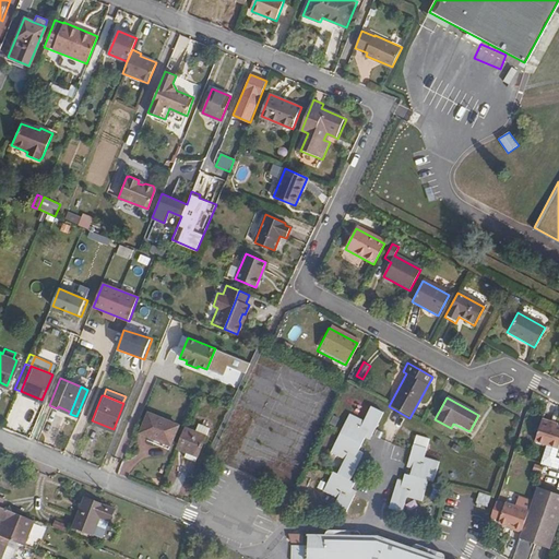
[(344,460),(336,474),(331,471),(321,491),(335,499),(331,507),(344,514),(354,495),(349,492),(355,483),(351,482),(364,456),(358,454),(364,443),(368,437),(372,439),(387,412),(373,405),(366,420),(349,413),(341,431),(330,452),(344,460)]
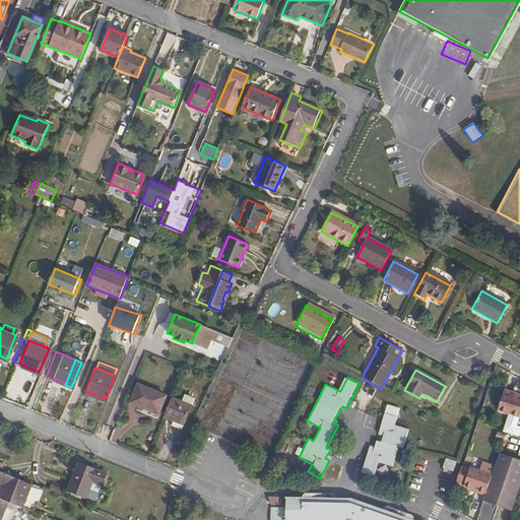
[(130,400),(144,406),(156,411),(165,393),(138,382),(130,400)]
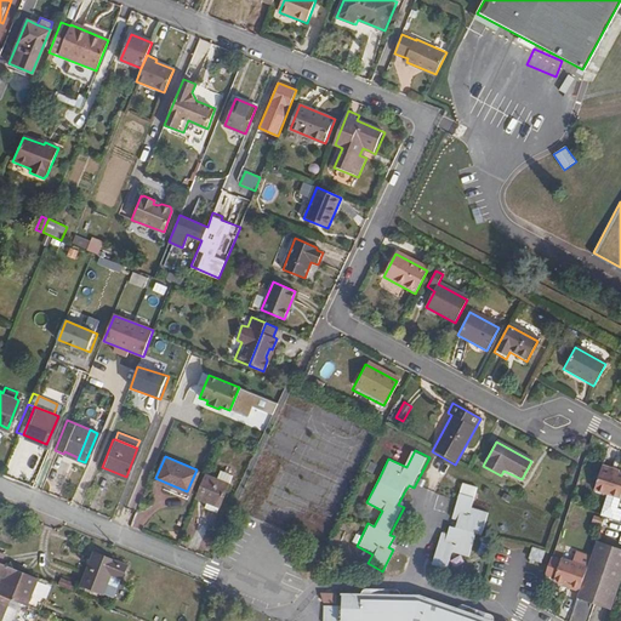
[(610,495),(617,473),(613,471),(610,468),(602,466),(593,489),(610,495)]
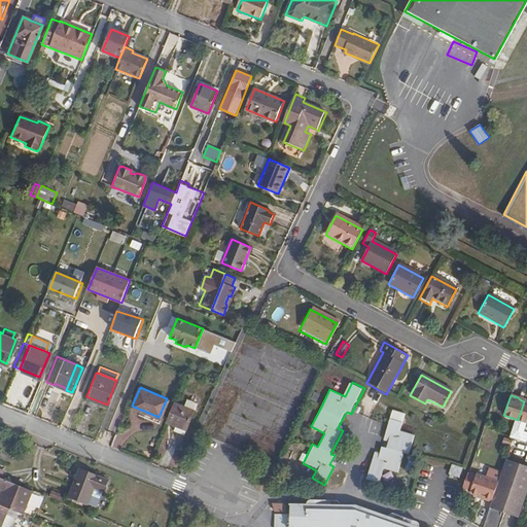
[(173,401),(166,420),(174,424),(184,428),(192,410),(173,401)]
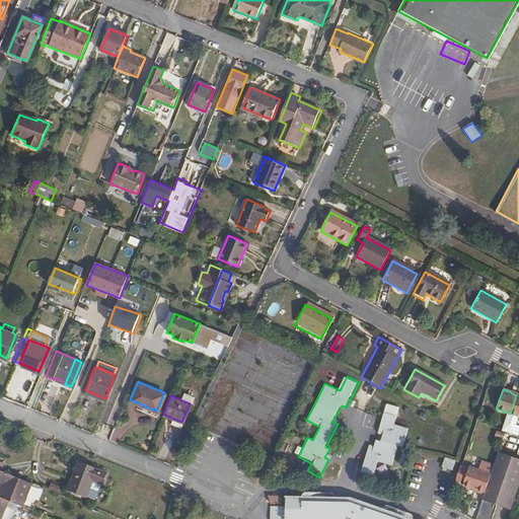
[(518,413),(518,395),(516,395),(510,414),(518,417),(518,413)]
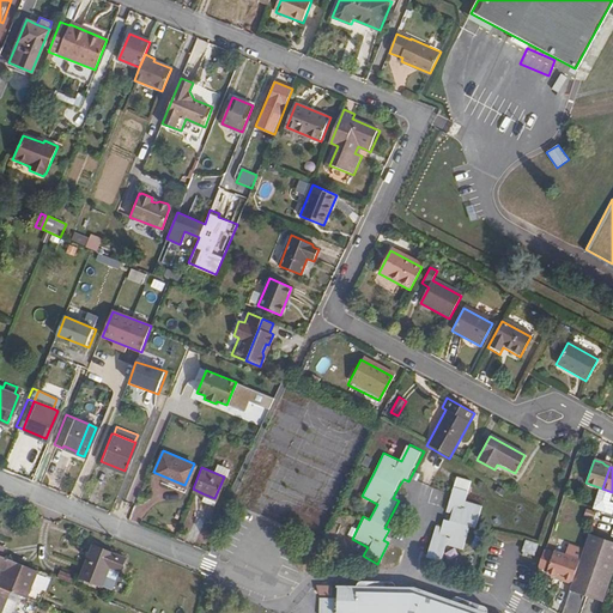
[(184,485),(170,479),(169,484),(182,490),(184,485)]
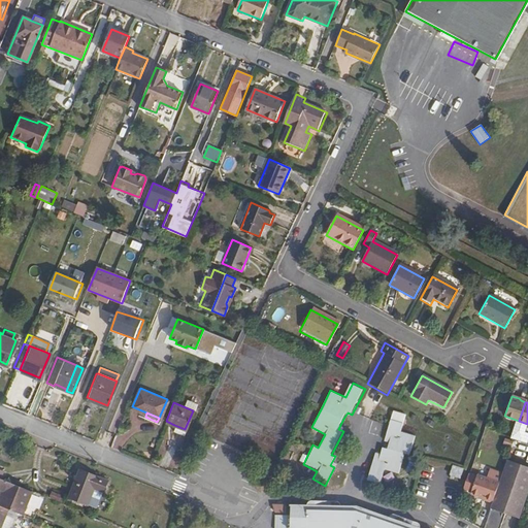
[(387,435),(384,446),(378,444),(374,454),(370,453),(362,475),(374,480),(380,465),(394,470),(400,452),(406,454),(413,433),(399,428),(401,419),(389,415),(382,434),(387,435)]
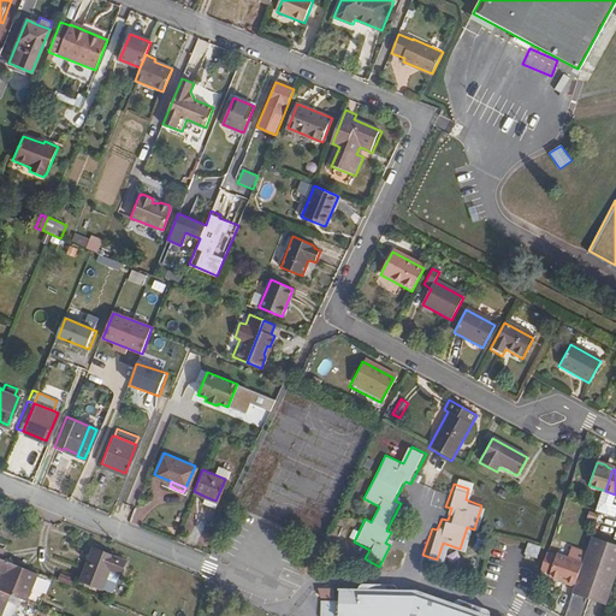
[(215,501),(203,496),(201,501),(213,505),(215,501)]
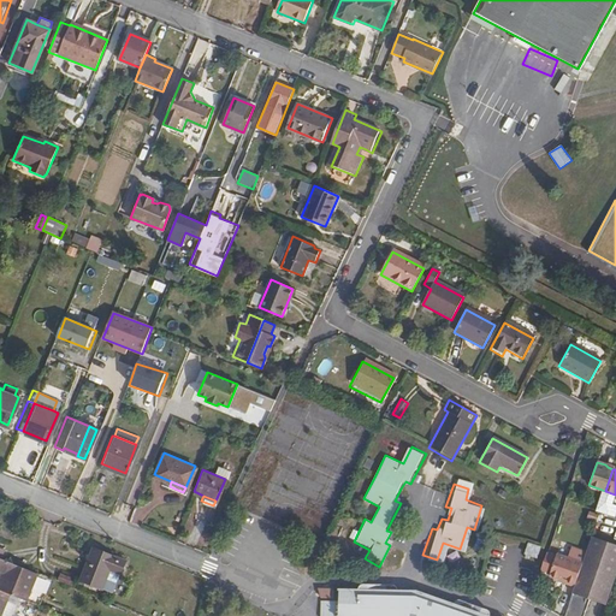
[(574,587),(572,593),(604,603),(615,566),(615,543),(591,535),(581,563),(574,587)]
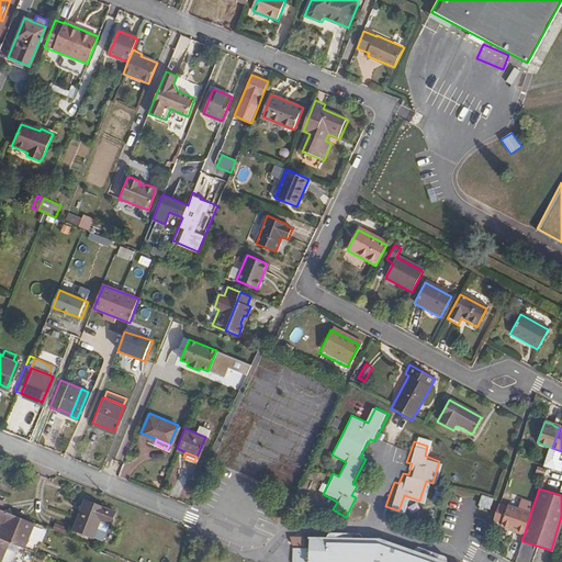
[(482,494),(479,505),(489,508),(493,497),(482,494)]
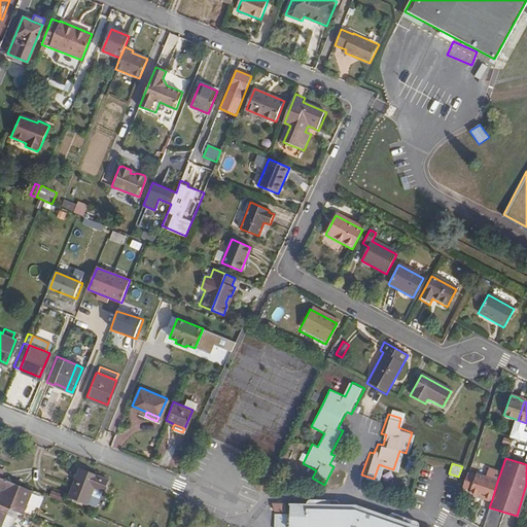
[(67,495),(84,502),(92,486),(101,489),(105,479),(78,466),(67,495)]
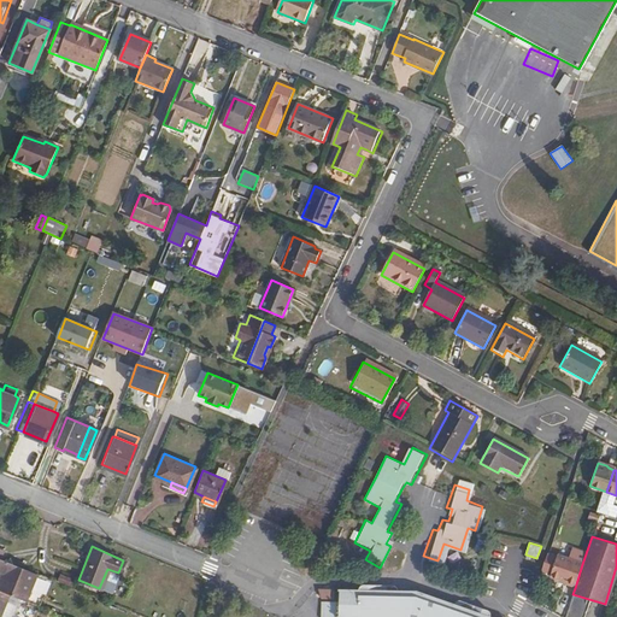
[(556,558),(547,556),(541,573),(550,575),(556,558)]
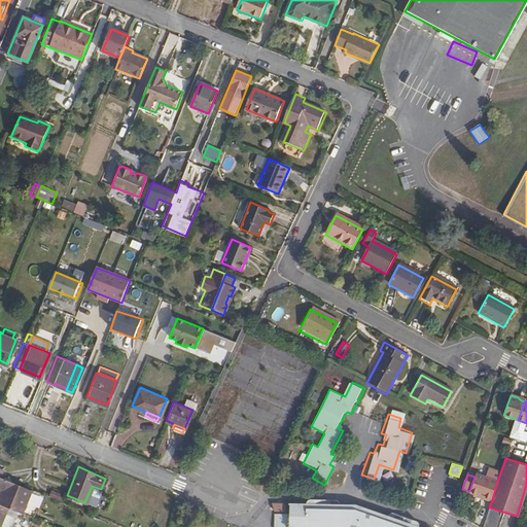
[(482,498),(491,502),(497,482),(475,475),(475,477),(469,491),(469,493),(482,497),(482,498)]
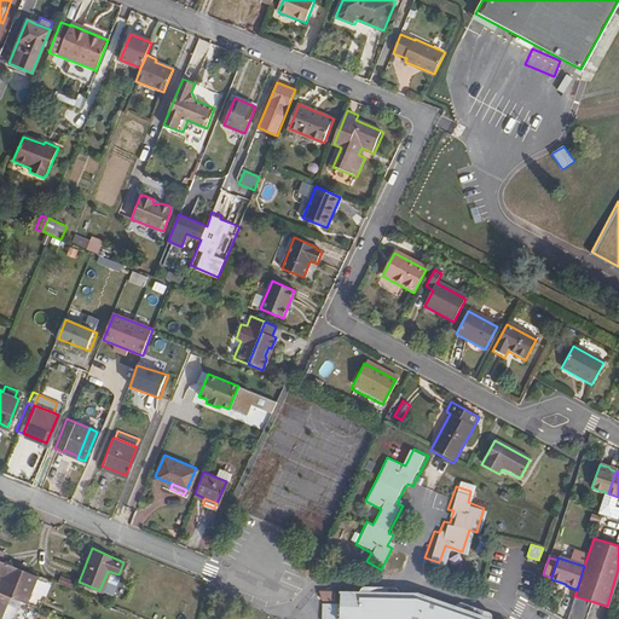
[(0,591),(7,595),(36,607),(40,597),(28,593),(34,573),(0,559),(0,591)]
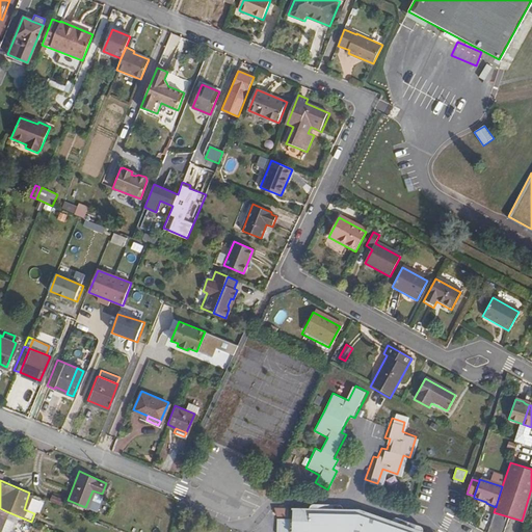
[(428,531),(404,524),(406,520),(397,515),(395,521),(362,509),(343,508),(343,503),(334,503),(333,508),(293,507),(292,516),(276,515),(275,531),(284,531),(428,531)]
